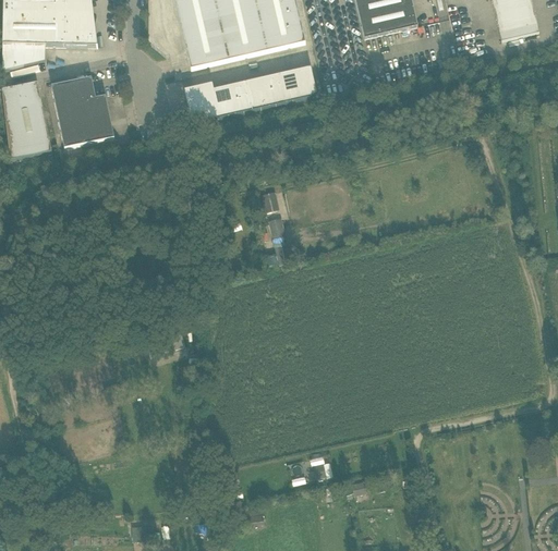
[(3,0),(2,69),(46,58),(46,41),(97,44),(98,44),(95,21),(91,20),(88,0),(3,0)]
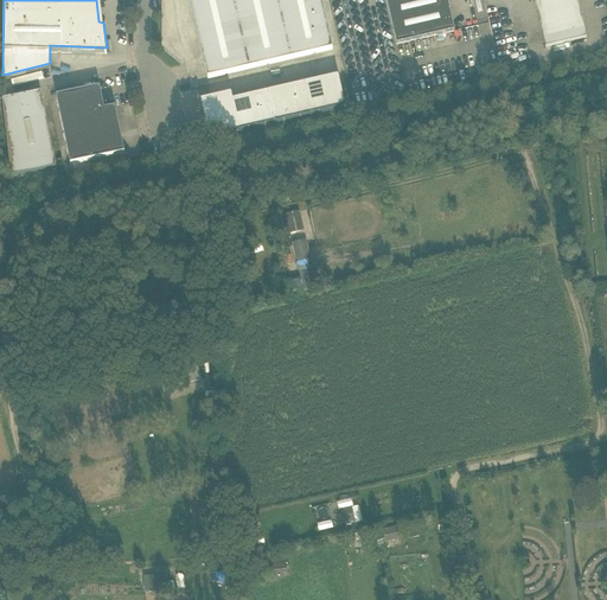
[(333,43),(323,0),(190,0),(208,72),(333,43)]
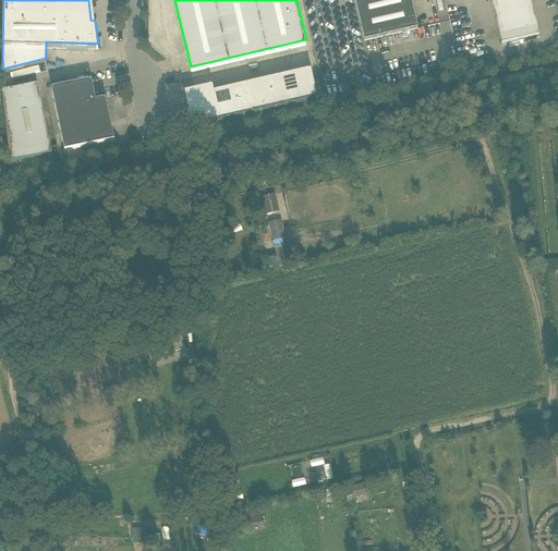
[(355,0),(364,35),(419,23),(413,0),(355,0)]
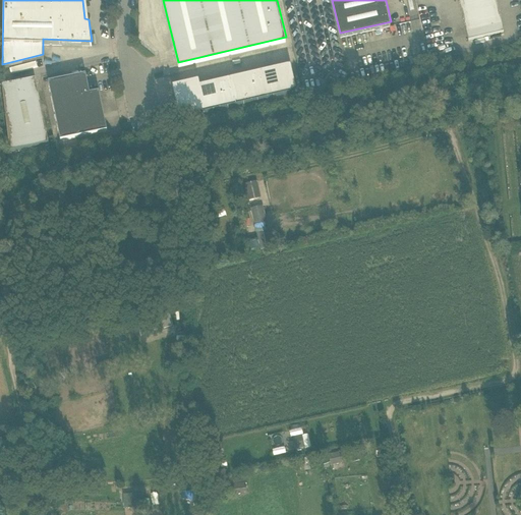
[(459,0),(468,37),(504,29),(497,0),(459,0)]
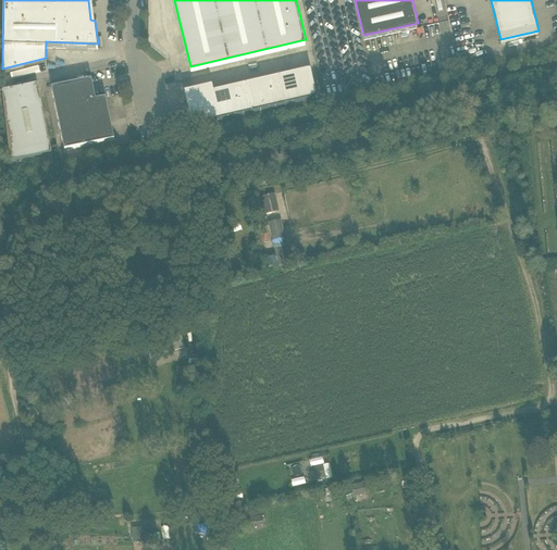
[(212,79),(184,86),(192,121),(317,92),(312,74),(310,63),(239,79),(213,86),(212,82),(212,79)]
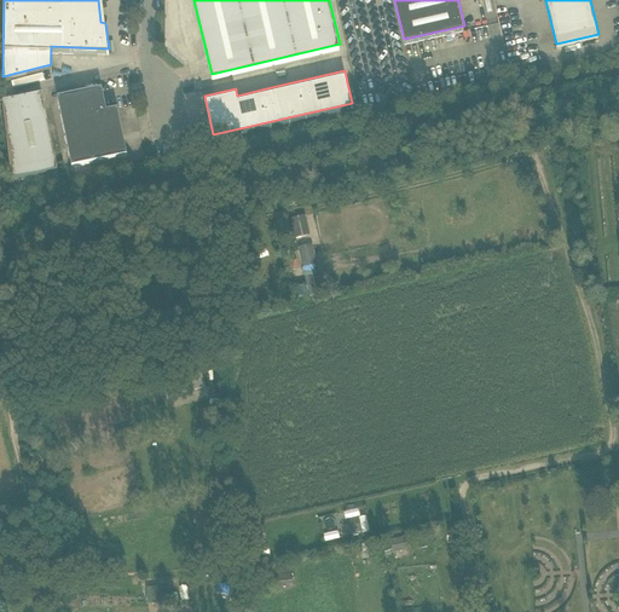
[(117,103),(106,105),(102,82),(57,92),(71,161),(127,149),(117,103)]
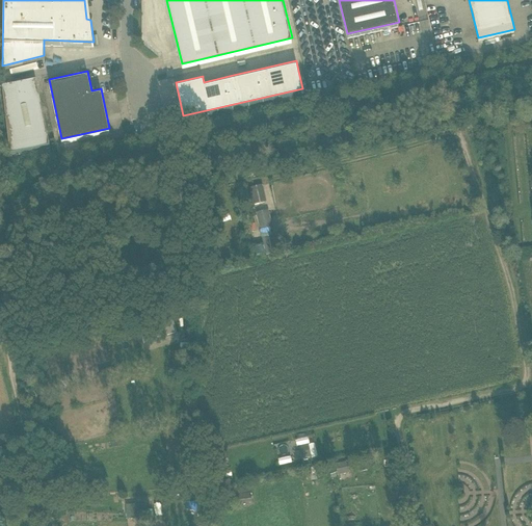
[(35,76),(25,78),(27,90),(3,95),(10,150),(50,142),(35,76)]
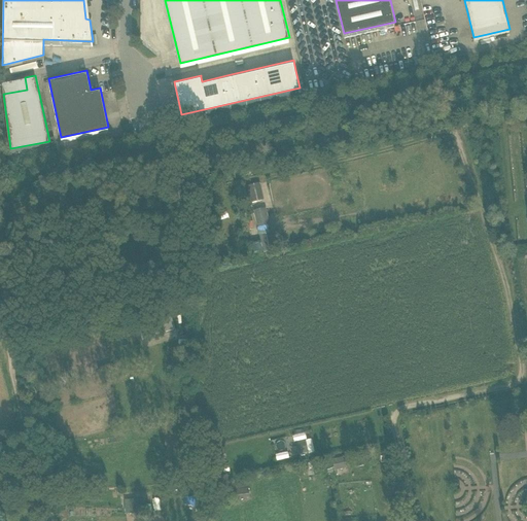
[(251,198),(260,195),(256,178),(247,181),(251,198)]
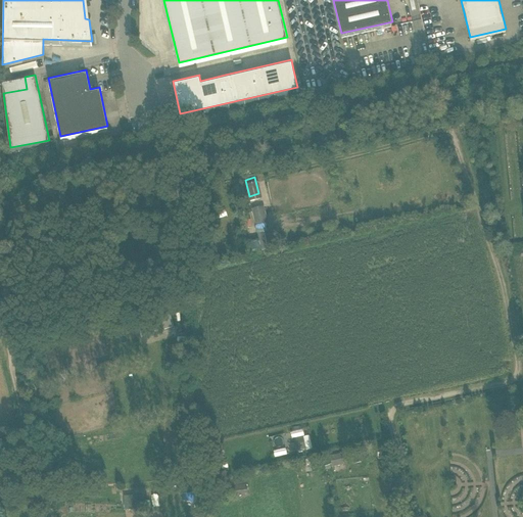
[(254,221),(265,218),(260,201),(251,203),(254,221)]
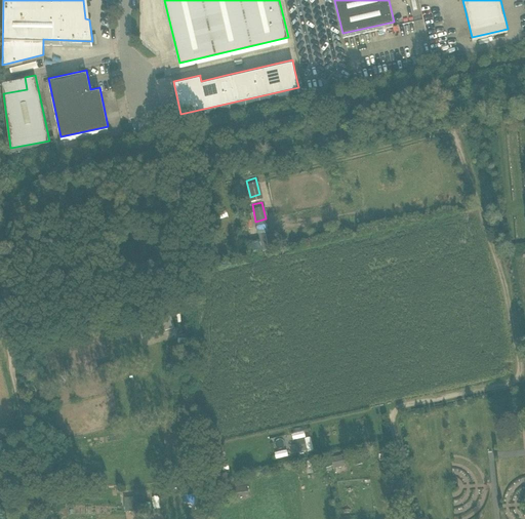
[(261,246),(272,243),(268,227),(257,230),(261,246)]
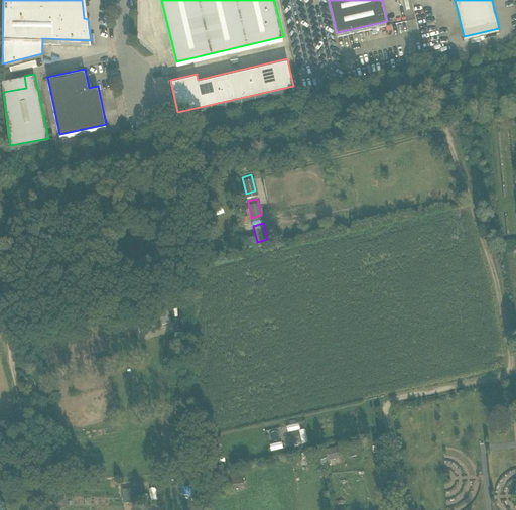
[(101,247),(102,254),(114,251),(112,244),(101,247)]
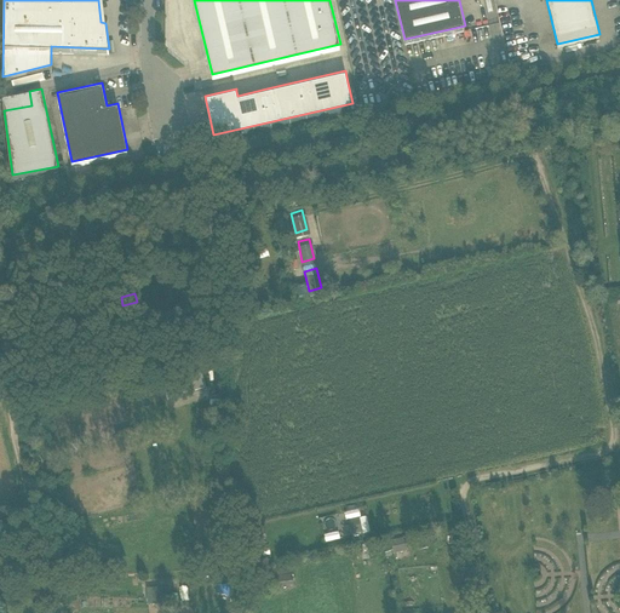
[(207,382),(202,362),(187,366),(191,385),(207,382)]
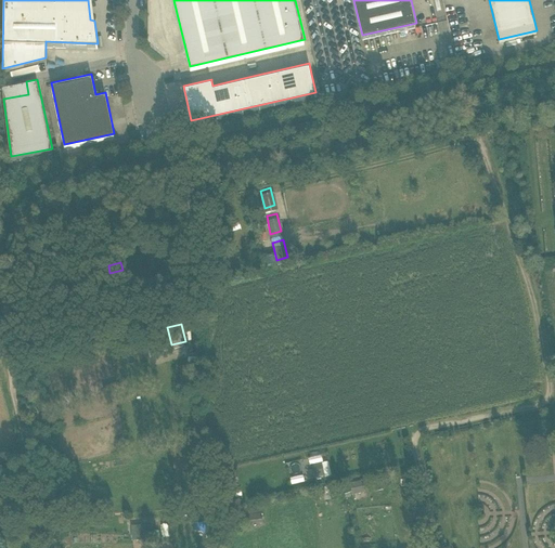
[(104,383),(117,379),(115,373),(102,377),(104,383)]
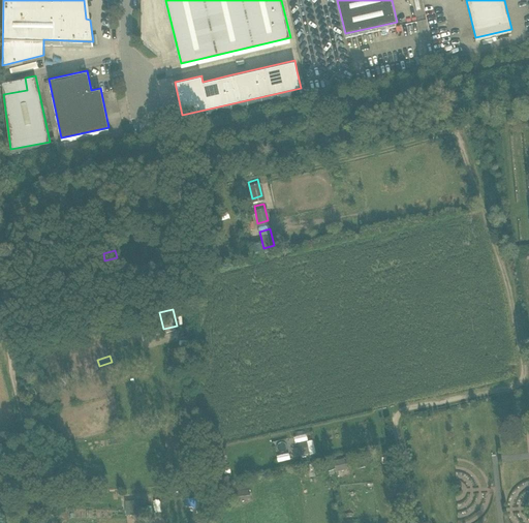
[(297,438),(300,451),(309,449),(307,436),(297,438)]
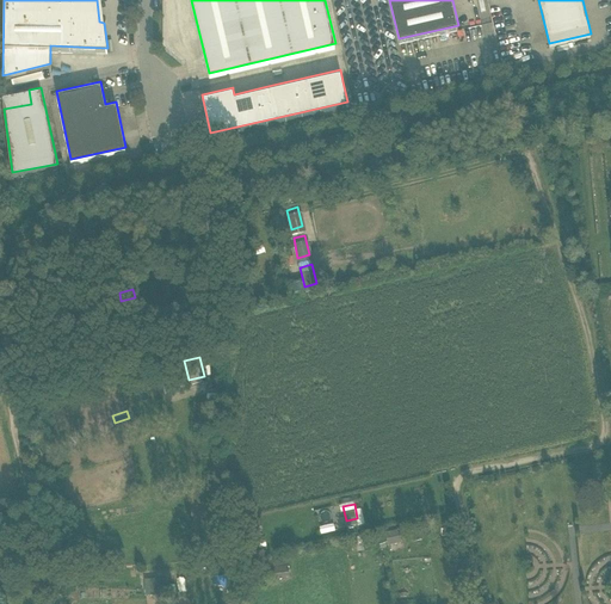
[(399,523),(384,527),(388,541),(402,537),(399,523)]
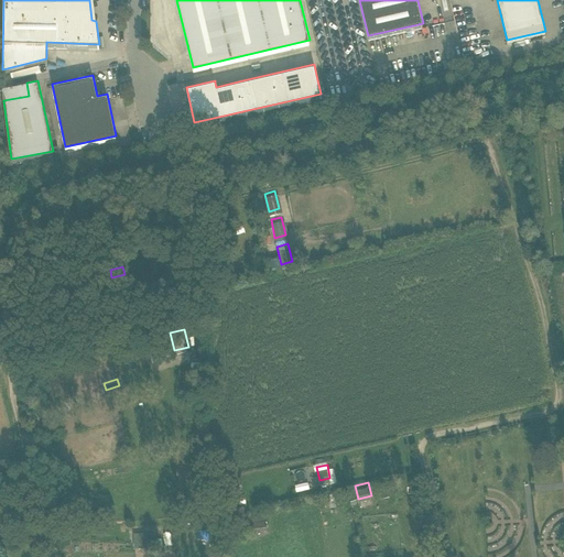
[(209,503),(202,504),(202,512),(210,512),(209,503)]
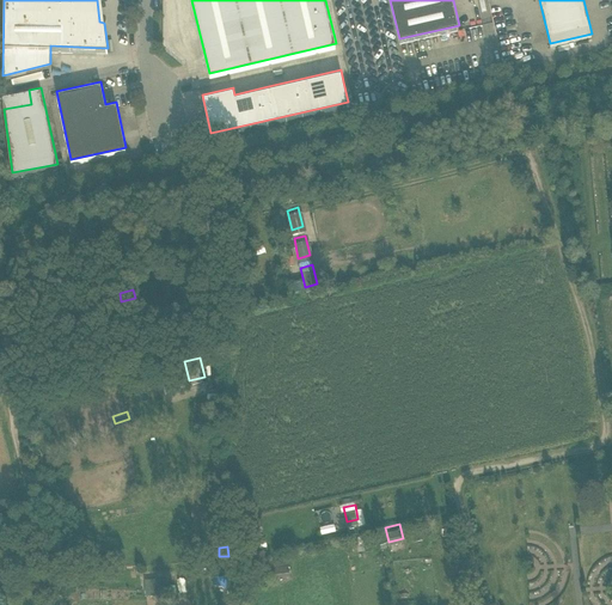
[(287,550),(259,554),(261,564),(270,563),(271,574),(289,573),(287,550)]
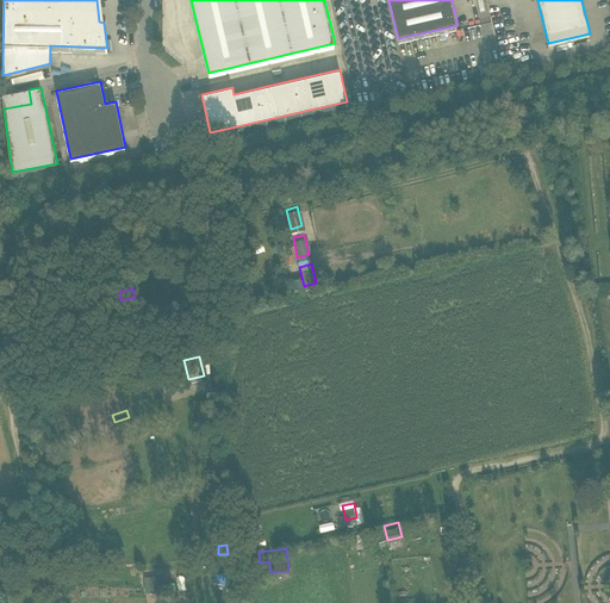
[(163,589),(162,572),(145,573),(145,590),(163,589)]
